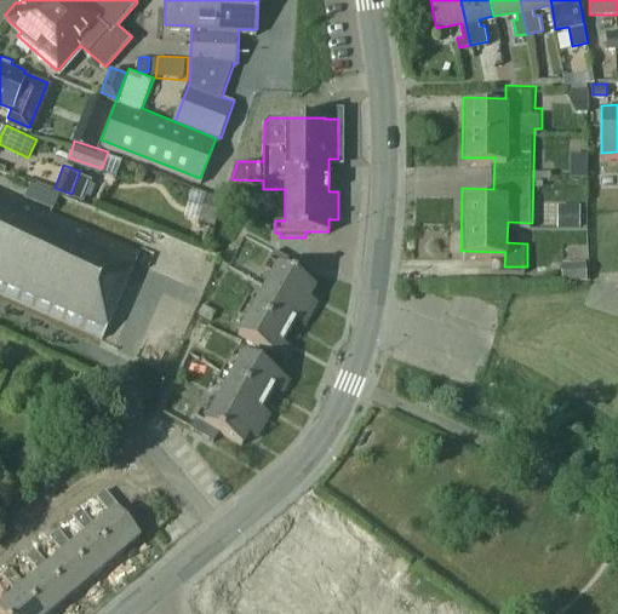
[(80,171),(72,194),(85,199),(95,177),(80,171)]
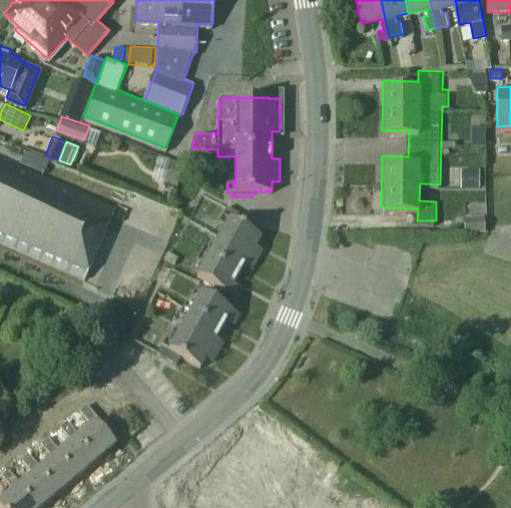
[(0,236),(85,276),(115,205),(0,153),(0,236)]
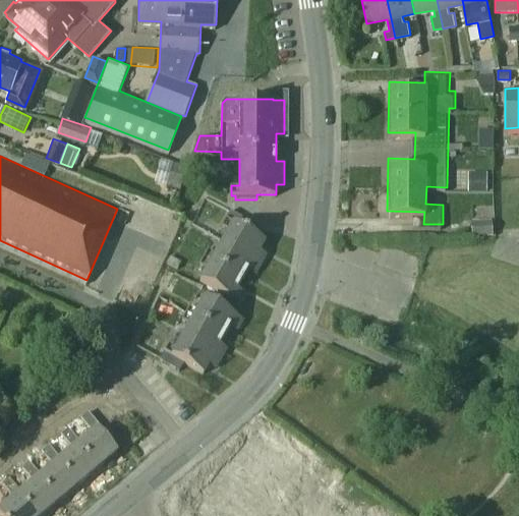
[(168,184),(181,187),(188,165),(174,161),(168,184)]
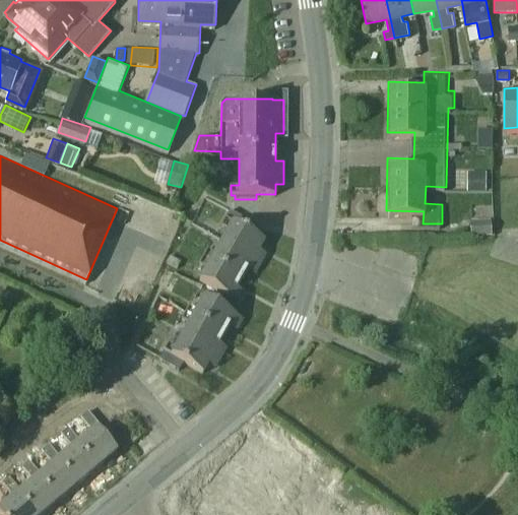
[(471,187),(489,187),(489,168),(471,168),(471,187)]
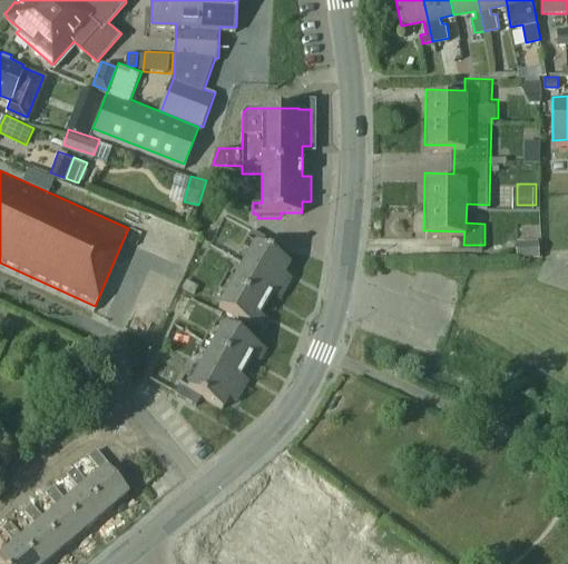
[(218,304),(224,307),(260,327),(266,316),(260,312),(271,292),(277,296),(290,274),(283,270),(289,259),(281,255),(286,246),(251,226),(242,243),(250,248),(235,274),(226,268),(216,286),(225,290),(218,304)]
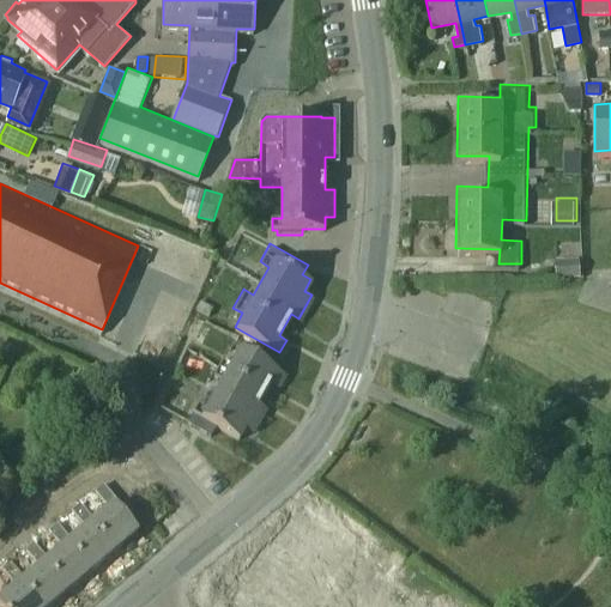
[(215,304),(203,297),(199,305),(211,311),(215,304)]
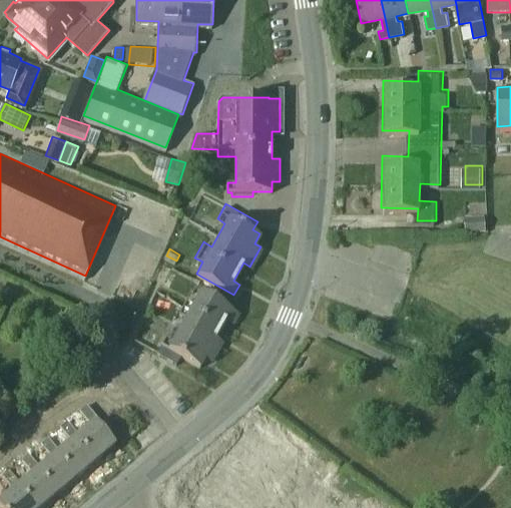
[(0,301),(5,304),(12,287),(0,282),(0,301)]
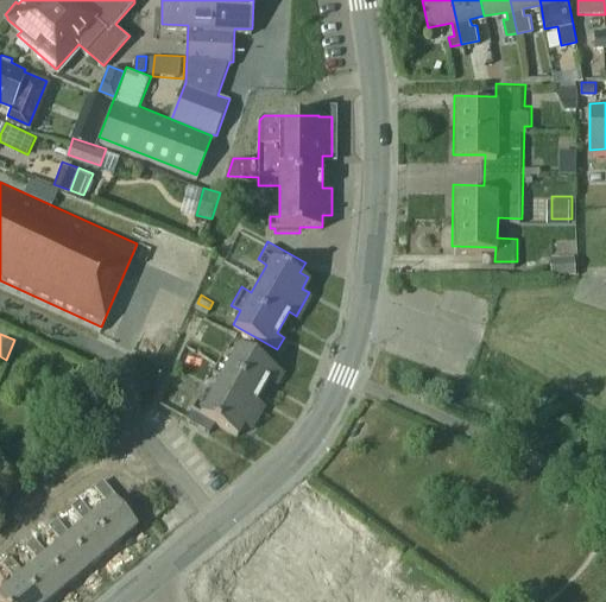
[(267,376),(276,381),(283,368),(238,342),(229,356),(221,352),(210,371),(220,375),(204,403),(195,398),(185,414),(209,428),(214,419),(237,432),(242,420),(251,425),(264,403),(256,398),(267,376)]
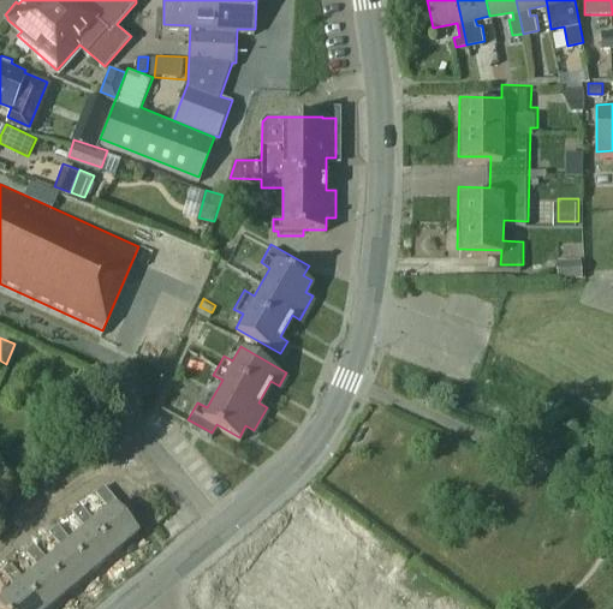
[(94,489),(82,500),(118,543),(143,521),(94,464),(82,475),(94,489)]
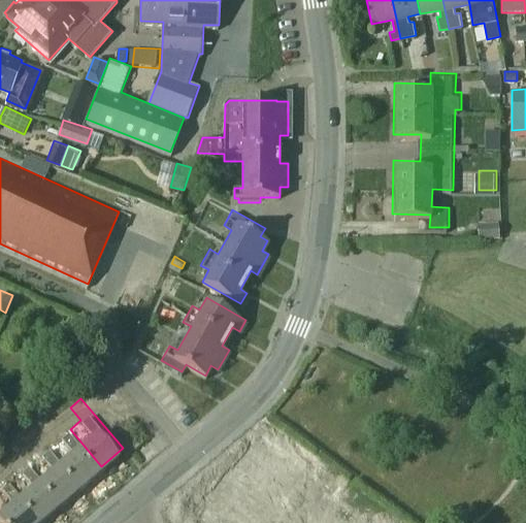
[(46,425),(35,435),(78,486),(101,466),(70,429),(59,439),(46,425)]
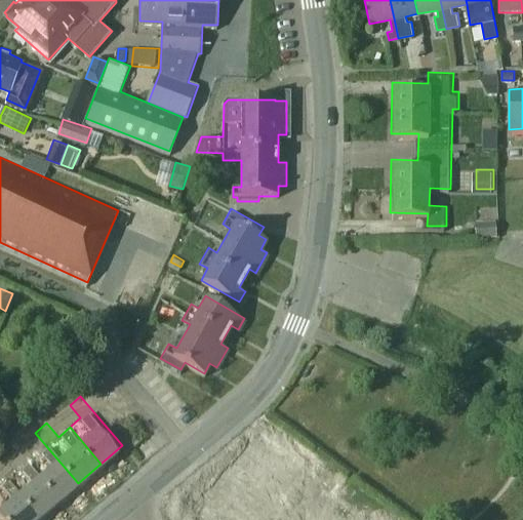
[(252,443),(236,460),(264,487),(272,478),(280,471),(252,443)]
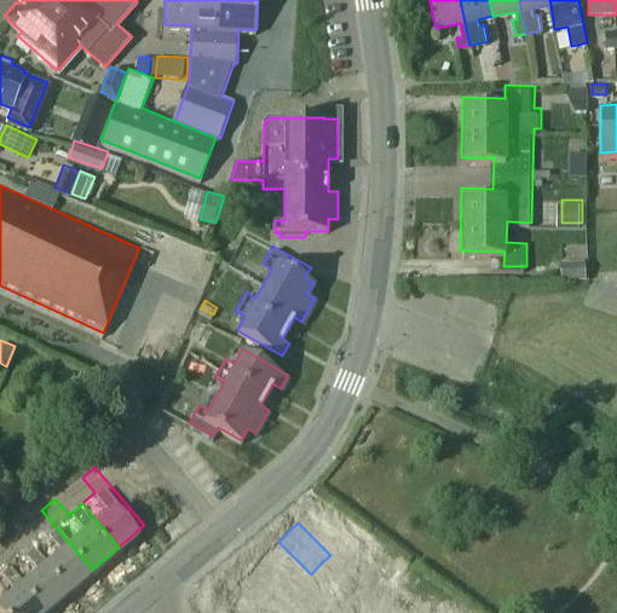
[(338,547),(330,555),(344,567),(351,560),(338,547)]
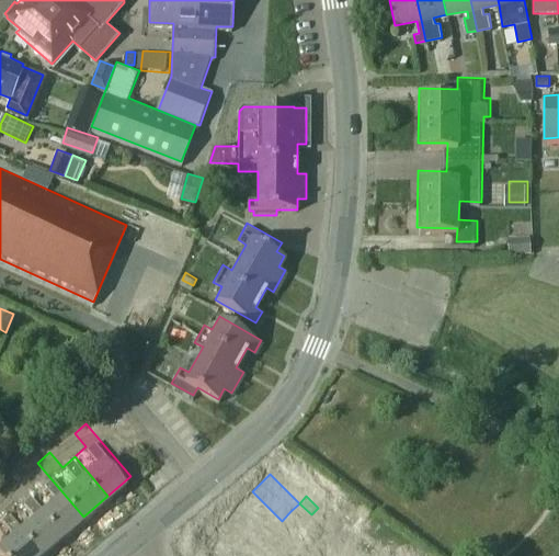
[(14,503),(6,510),(16,524),(25,517),(14,503)]
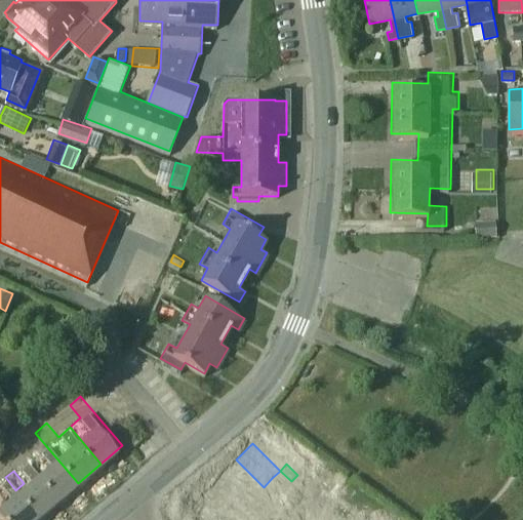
[(280,471),(272,478),(283,489),(291,481),(280,471)]
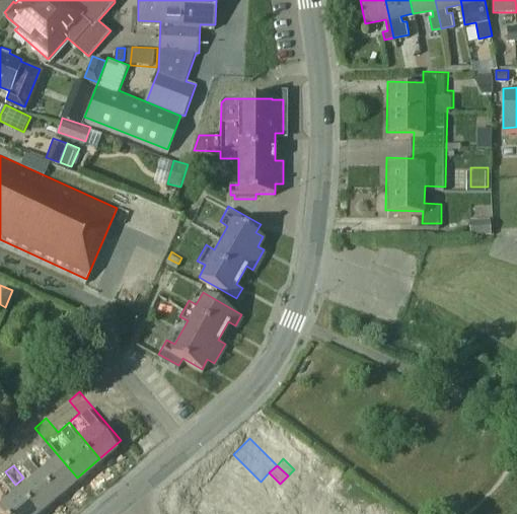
[(23,478),(15,485),(40,513),(59,498),(34,468),(23,478)]
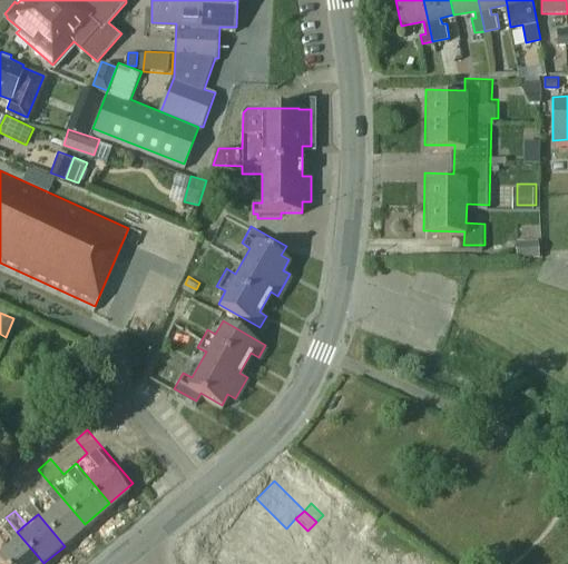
[(6,517),(0,522),(0,527),(9,538),(17,532),(6,517)]
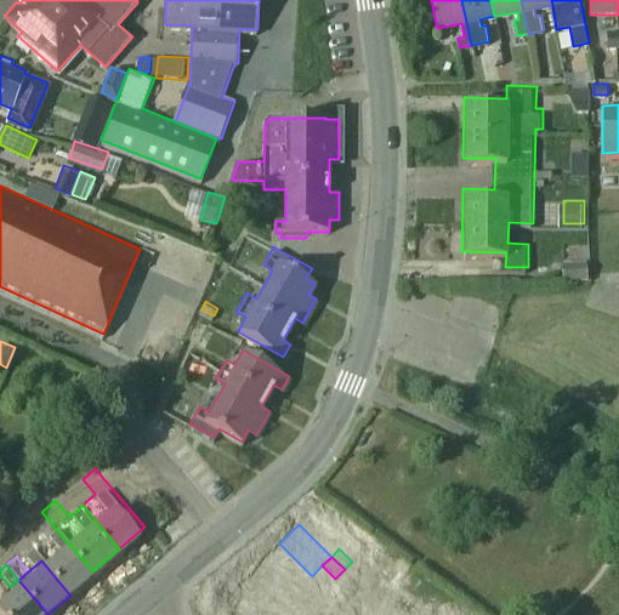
[(10,587),(0,594),(0,601),(11,614),(45,614),(47,614),(18,580),(10,587)]
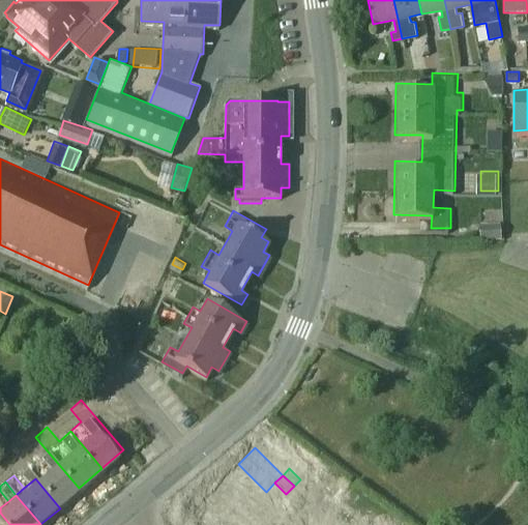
[(256,502),(250,508),(260,519),(267,513),(256,502)]
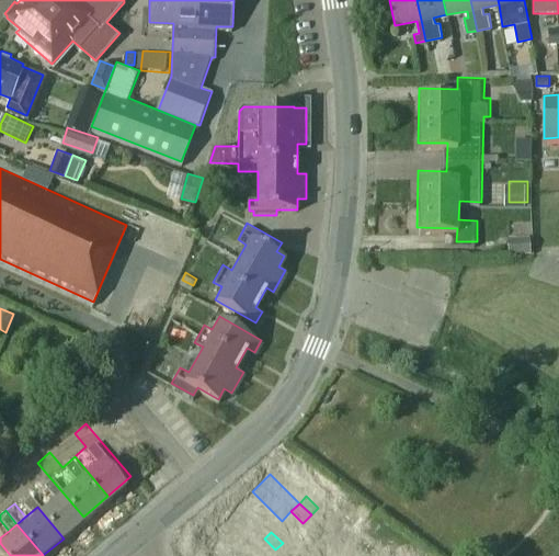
[(392,544),(386,554),(389,555),(407,555),(408,555),(392,544)]
